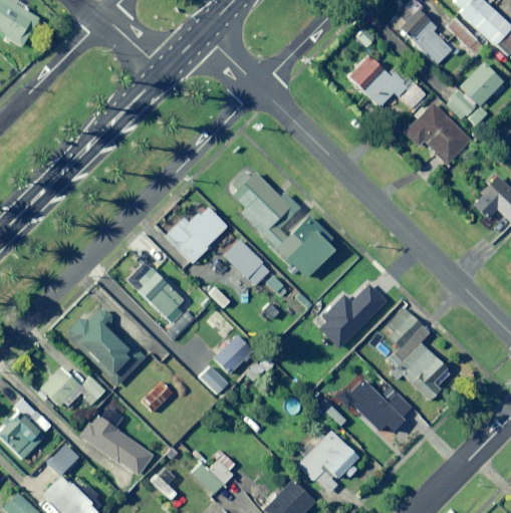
[(0,0),(0,30),(7,35),(5,38),(20,48),(39,17),(11,0),(0,0)]
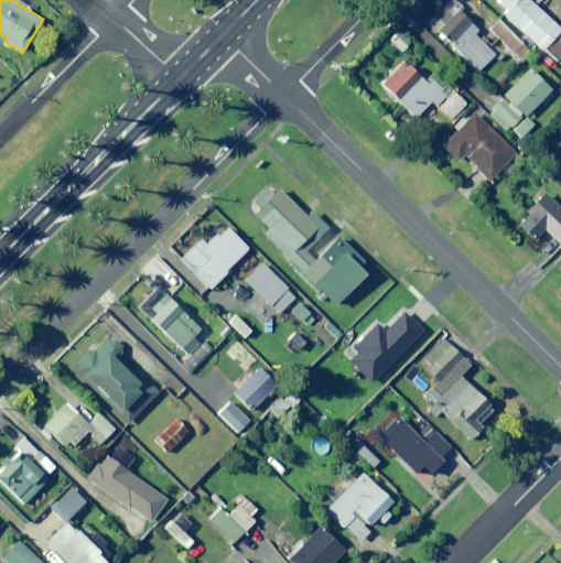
[(498,0),(509,9),(504,14),(558,62),(560,58),(560,28),(529,0),(498,0)]
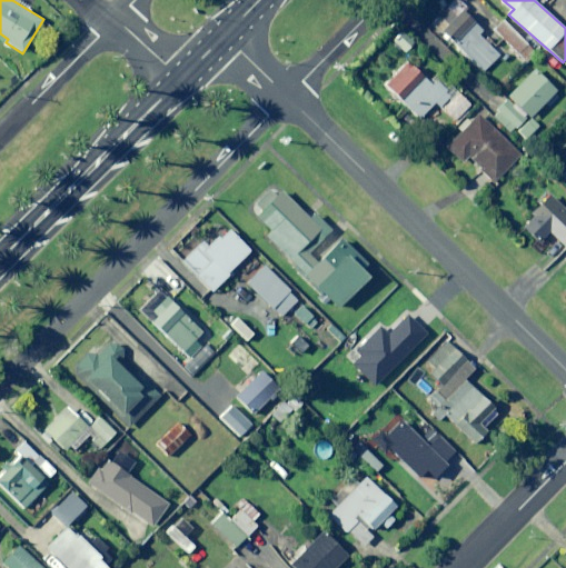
[(466,8),(458,1),(443,18),(440,16),(433,25),(485,71),(500,55),(479,36),(484,31),(463,11),(466,8)]
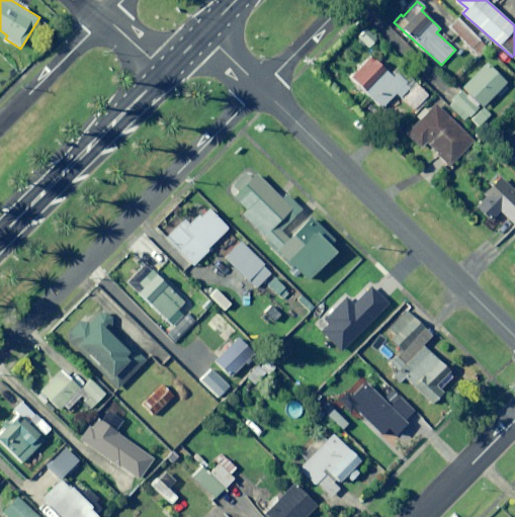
[(488,49),(458,19),(449,28),(478,58),(488,49)]
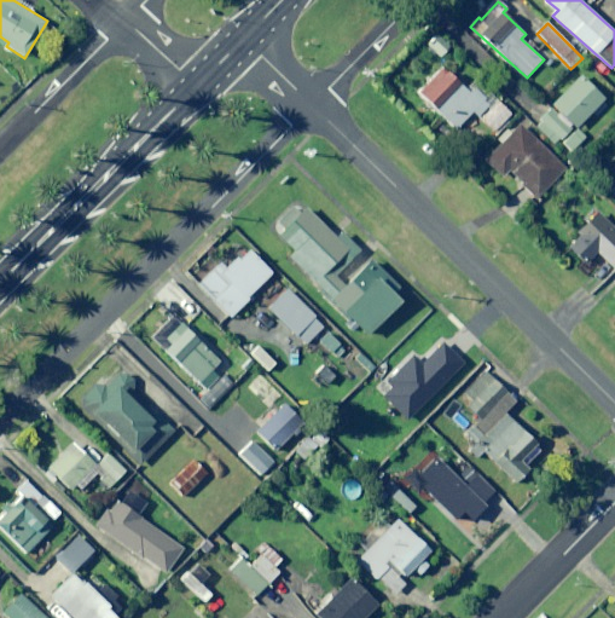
[(450,85),(437,73),(418,92),(456,130),(474,111),(479,115),(491,102),(473,85),(468,91),(456,79),(450,85)]
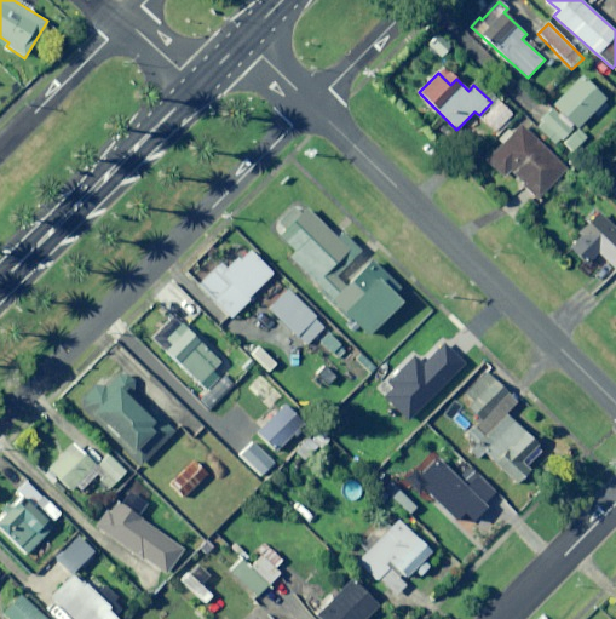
[(604,98),(579,75),(552,103),(577,127),(604,98)]
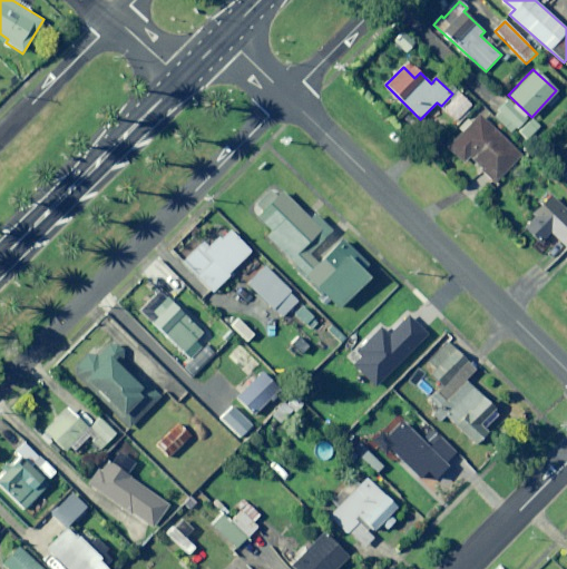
[(472,105),(460,94),(445,110),(456,121),(472,105)]
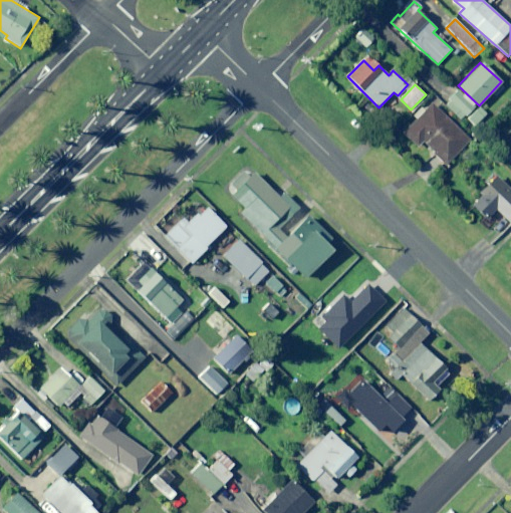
[(474,107),(460,92),(446,105),(461,120),(474,107)]
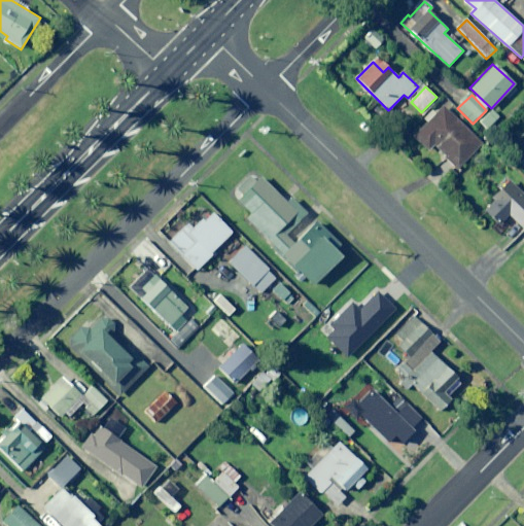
[(481,144),(444,106),(413,136),(428,151),(434,145),(456,168),(481,144)]
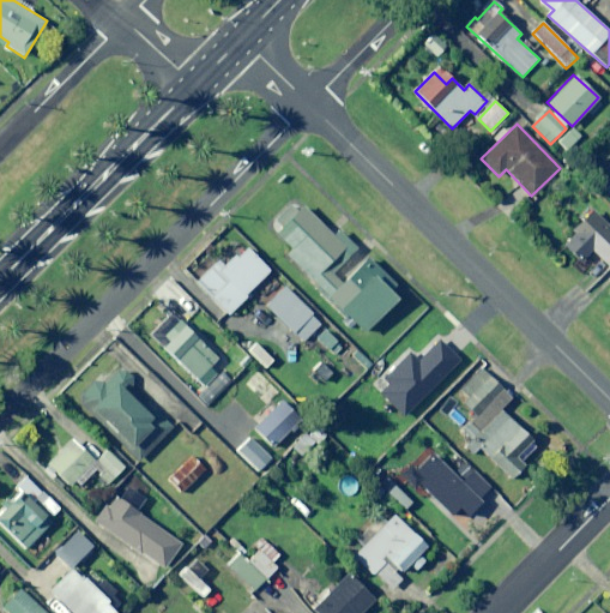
[(583,137),(574,127),(559,142),(568,150),(583,137)]
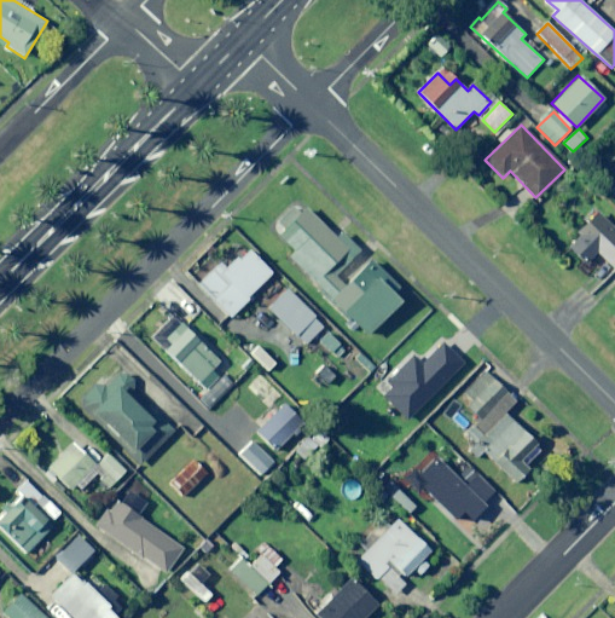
[(288,202),(262,227),(282,247),(276,253),(309,287),(350,247),(334,231),(325,240),(288,202)]
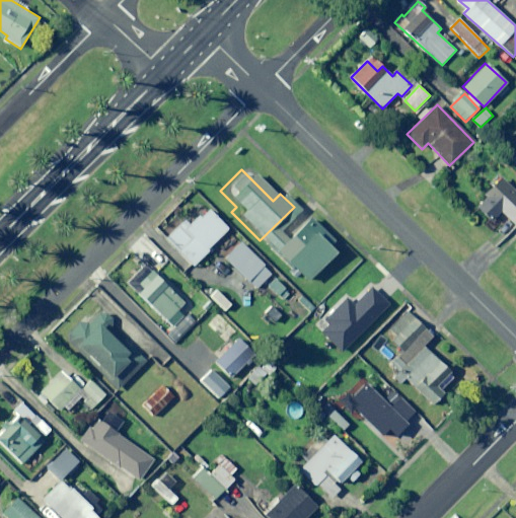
[(515,191),(502,176),(485,193),(487,196),(475,206),(492,222),(502,212),(515,226),(515,191)]
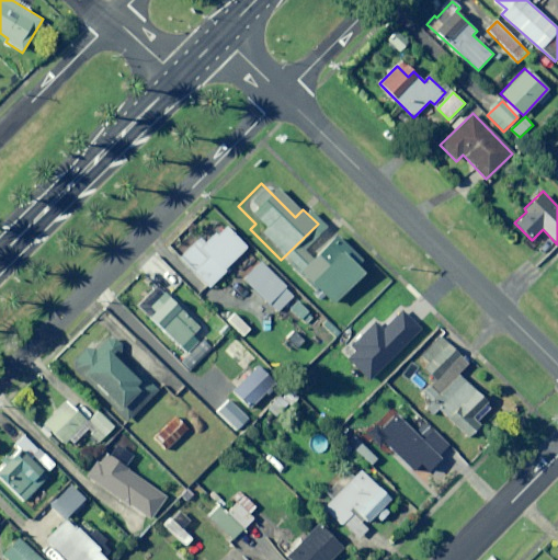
[(248,247),(224,225),(206,243),(200,238),(180,259),(209,287),(248,247)]
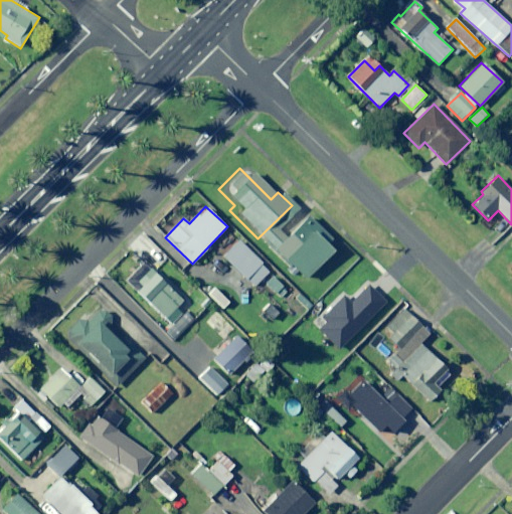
[(330,242),(300,212),(263,249),(292,280),(330,242)]
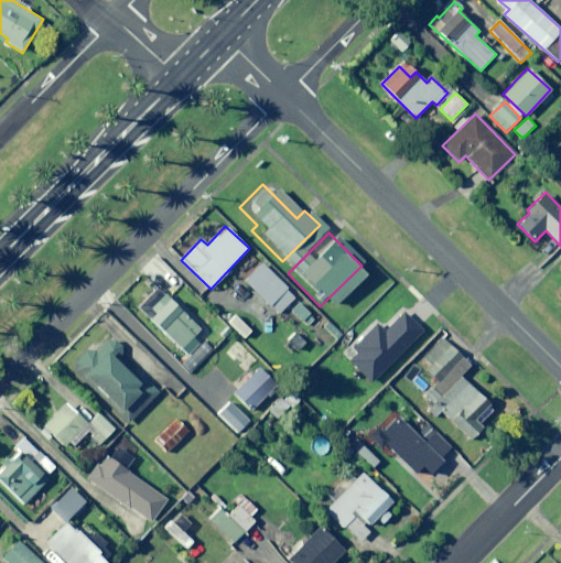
[(297,296),(263,262),(245,281),(278,315),(297,296)]
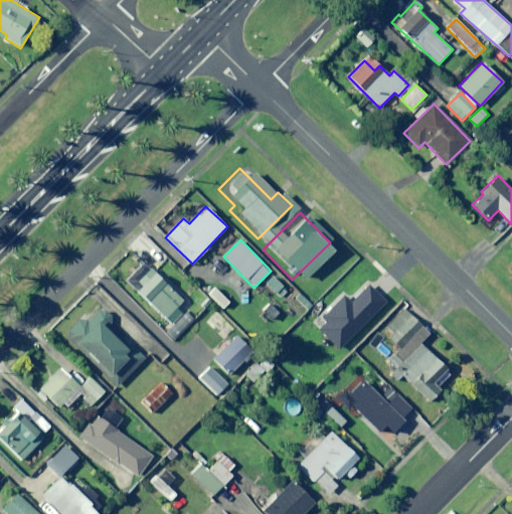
[(182,301),(151,270),(141,281),(145,285),(138,292),(166,318),(182,301)]
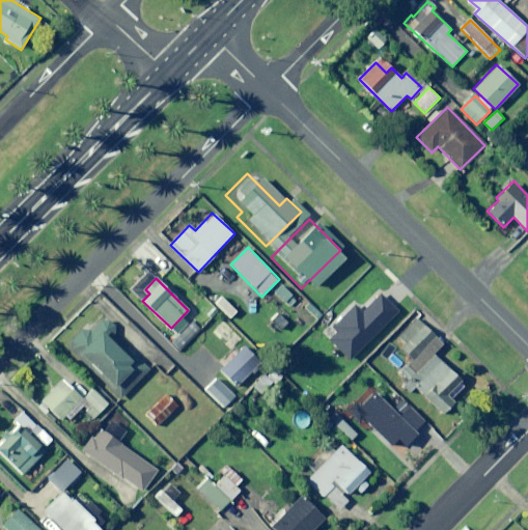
[(296,299),(283,284),(275,293),(287,306),(296,299)]
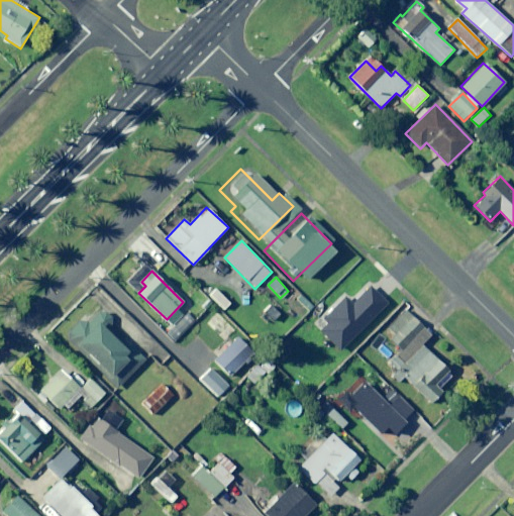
[(205,299),(194,289),(188,296),(199,305),(205,299)]
